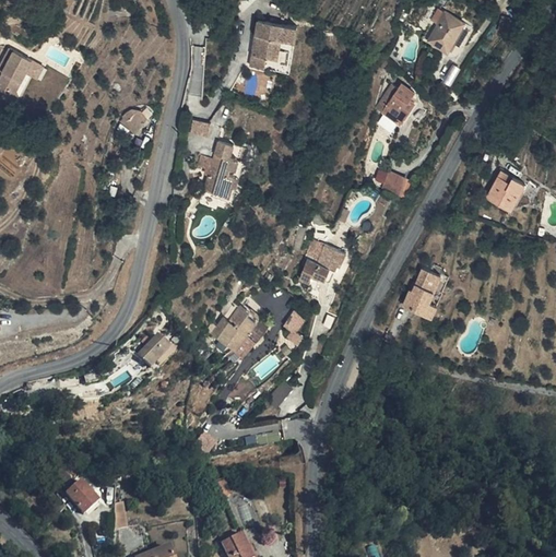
[(462,50),(473,36),(457,24),(459,21),(449,13),(430,42),(449,56),(457,45),(462,50)]
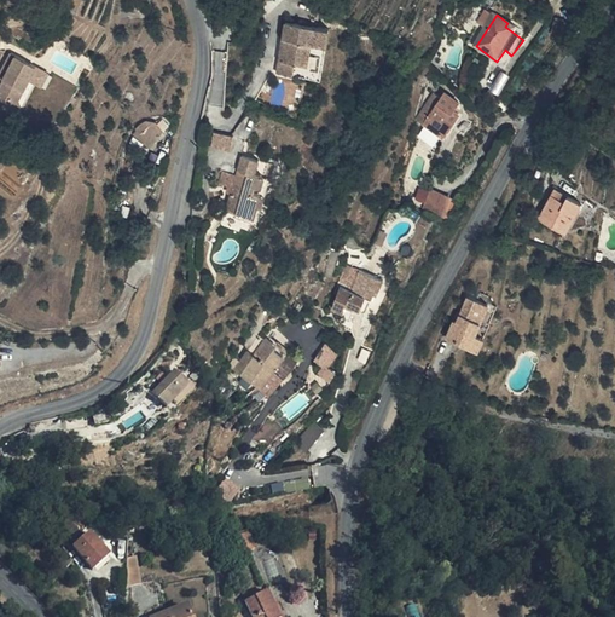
[(283,23),(274,74),(290,76),(293,63),(305,65),(308,42),(323,46),(326,30),(283,23)]
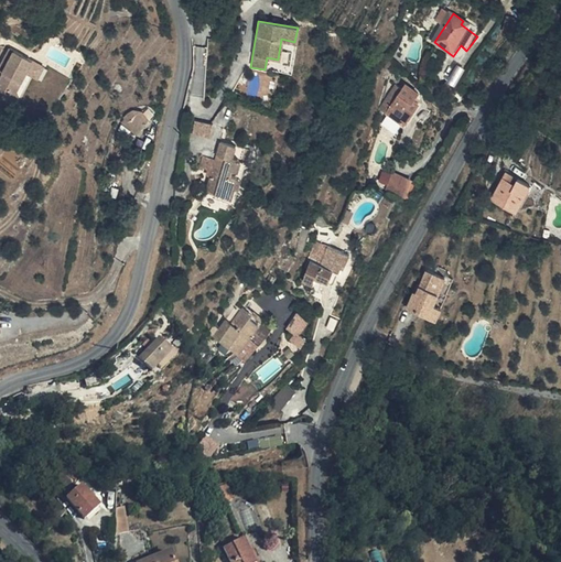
[(461,24),(477,36),(479,33),(463,21),(461,24)]
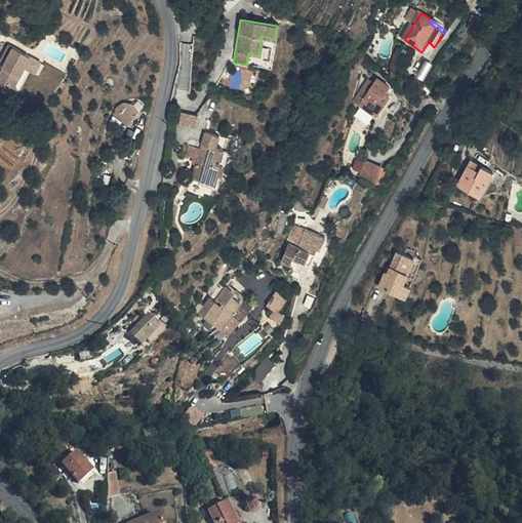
[(248,53),(246,65),(269,69),(274,39),(262,36),(258,55),(248,53)]
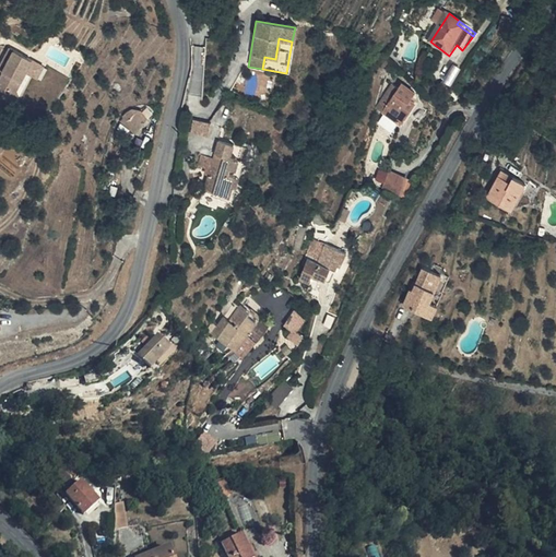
[(0,98),(13,106),(19,97),(14,95),(25,74),(36,80),(43,68),(32,61),(32,62),(13,52),(2,73),(3,73),(0,79),(0,98)]
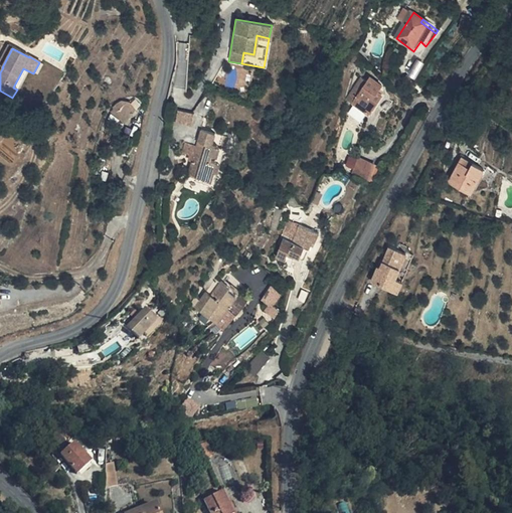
[(380,86),(369,78),(351,104),(367,115),(379,96),(375,92),(380,86)]
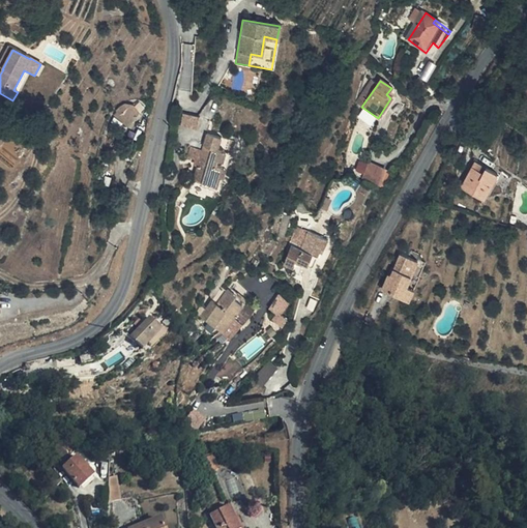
[(133,108),(128,107),(120,115),(116,112),(113,117),(127,128),(138,113),(133,108)]
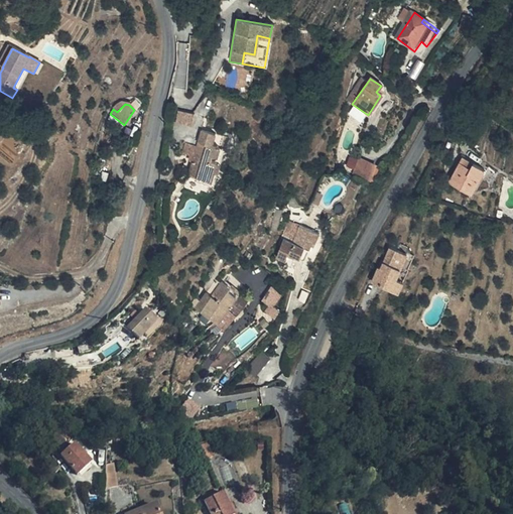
[(194,115),(177,112),(175,123),(191,126),(194,115)]
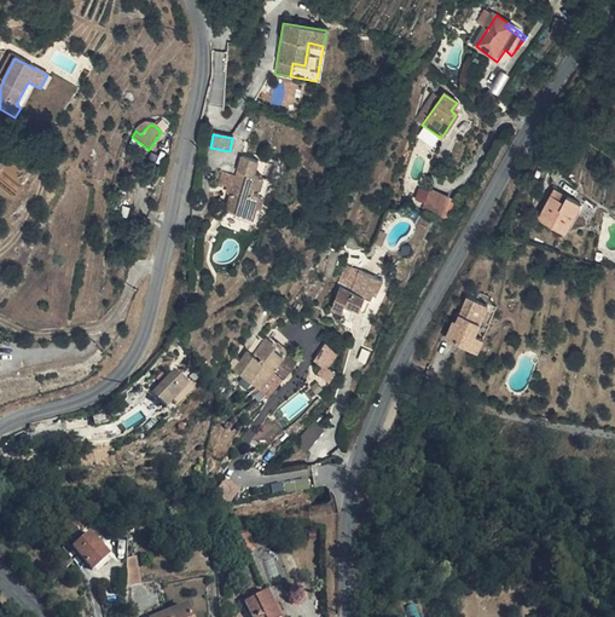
[(257,161),(241,156),(224,215),(235,218),(256,225),(266,191),(268,180),(254,176),(257,161)]
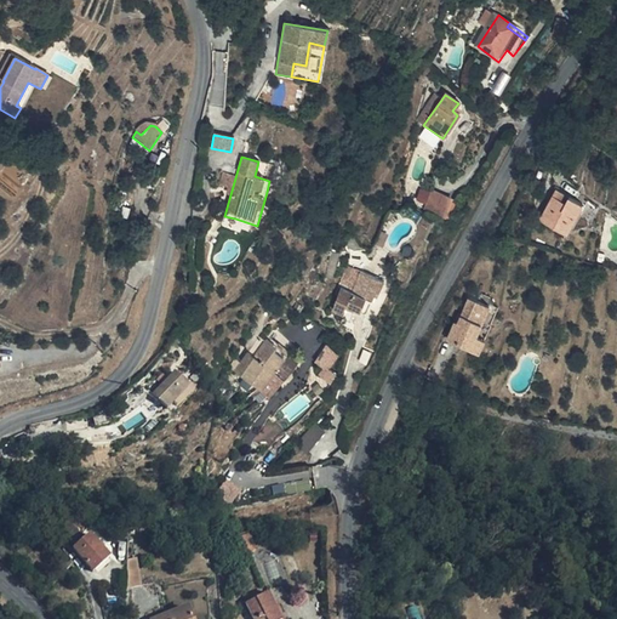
[(276,180),(270,179),(269,181),(267,192),(273,193),(276,180)]
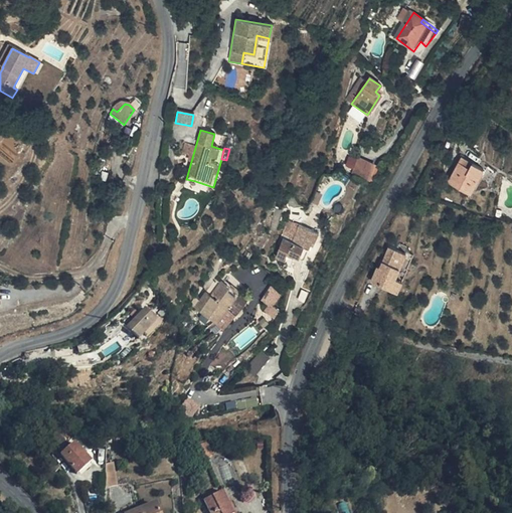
[(357,159),(342,154),(337,168),(351,174),(357,159)]
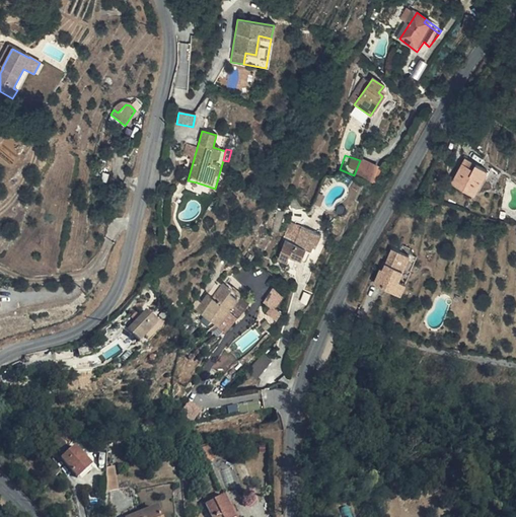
[(474,164),(464,159),(461,163),(471,169),(474,164)]
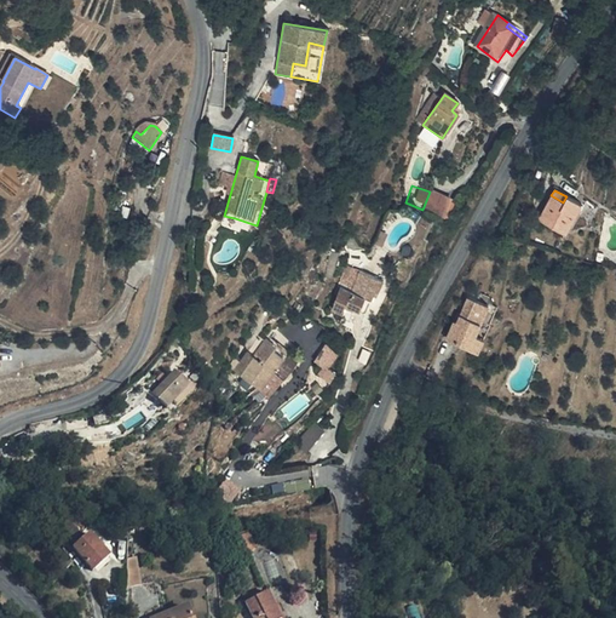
[(563,202),(551,195),(537,219),(560,232),(570,215),(574,217),(581,205),(566,196),(563,202)]
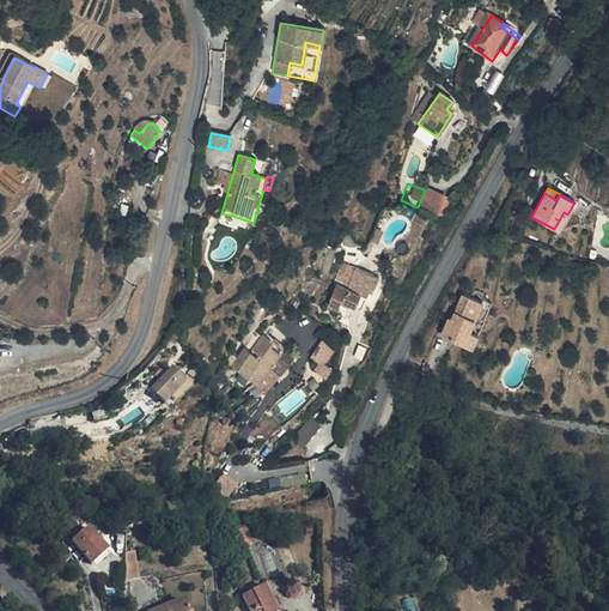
[(567,215),(564,212),(554,229),(559,231),(567,215)]
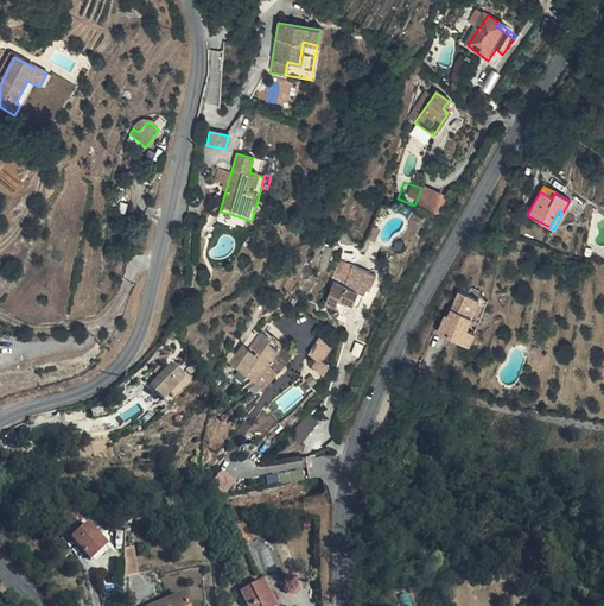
[(351,267),(337,263),(331,278),(345,283),(351,267)]
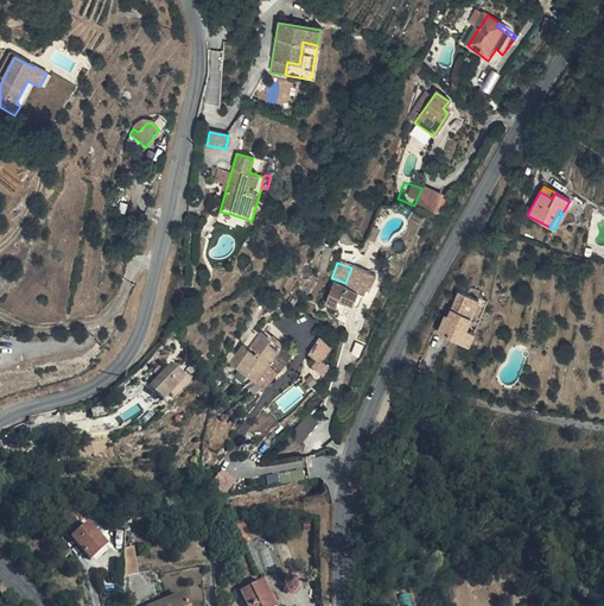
[(375,276),(351,267),(345,283),(343,288),(332,283),(324,304),(336,308),(337,303),(356,308),(364,291),(368,291),(375,276)]
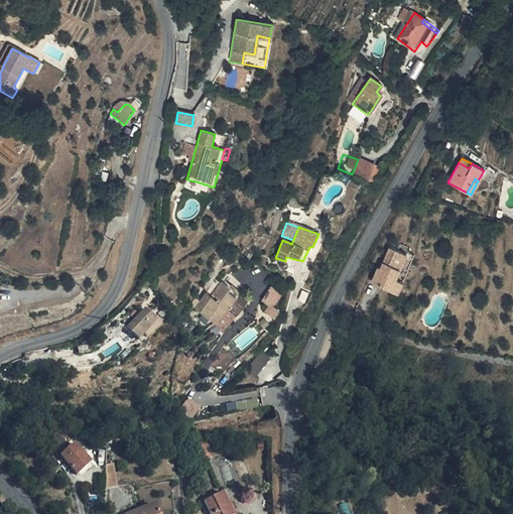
[(405,255),(389,248),(383,261),(380,269),(377,268),(371,282),(396,293),(401,282),(394,279),(405,255)]
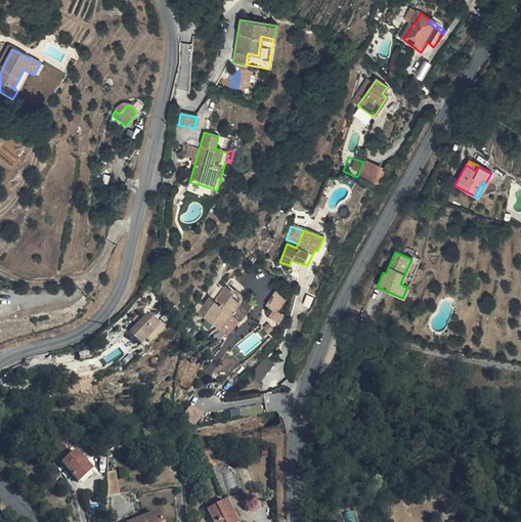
[(239,303),(248,310),(250,306),(224,288),(214,302),(208,299),(198,313),(220,330),(229,316),(239,303)]
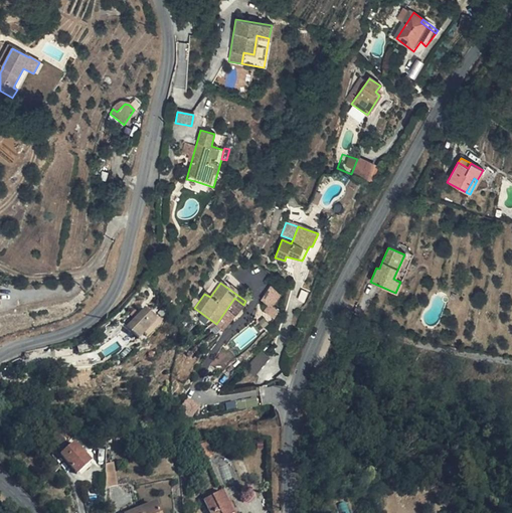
[(260,299),(268,305),(263,311),(273,319),(279,310),(273,306),(282,293),(270,285),(260,299)]
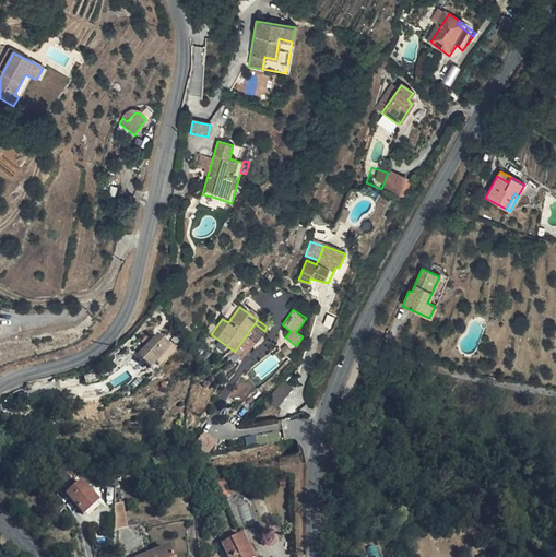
[(255,344),(264,331),(255,323),(245,338),(255,344)]
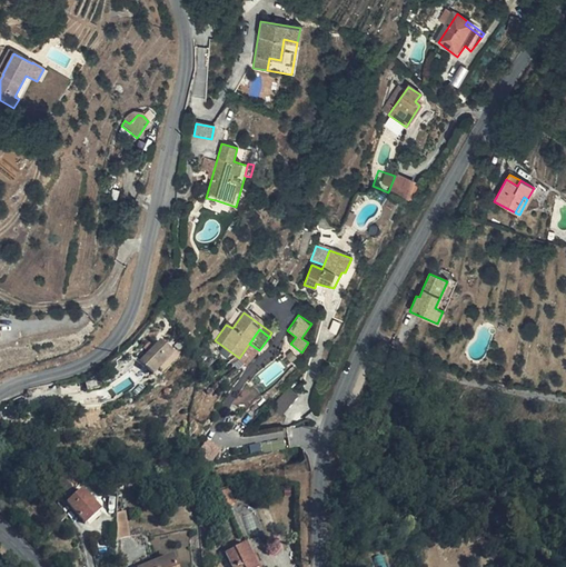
[(172,356),(158,342),(137,364),(146,372),(150,377),(157,370),(172,356)]
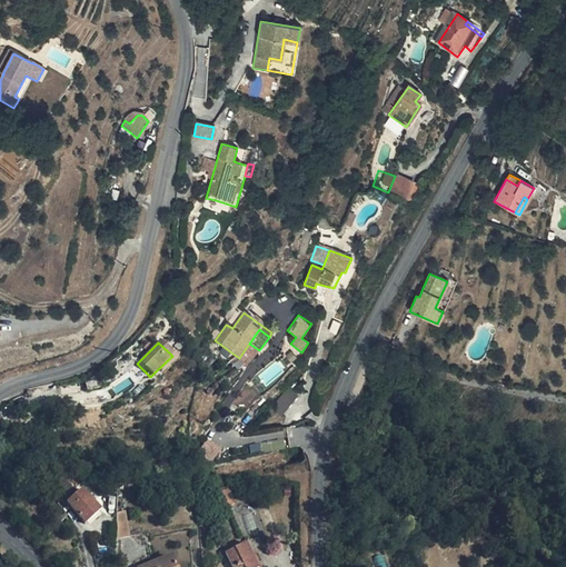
[(175,358),(172,356),(157,370),(160,375),(175,358)]
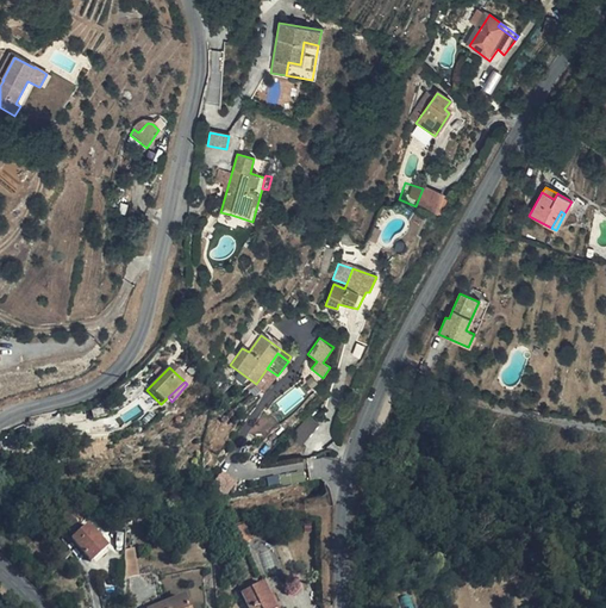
[(107,417),(106,409),(89,413),(91,421),(107,417)]
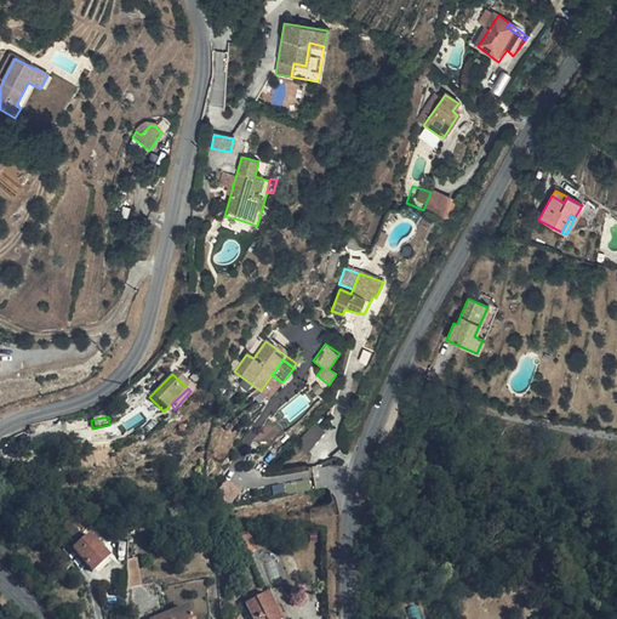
[(314,425),(295,446),(304,455),(324,435),(314,425)]
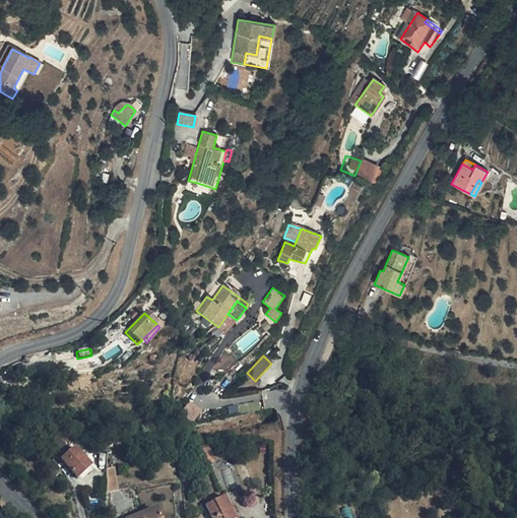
[(180,413),(191,424),(200,413),(189,403),(180,413)]
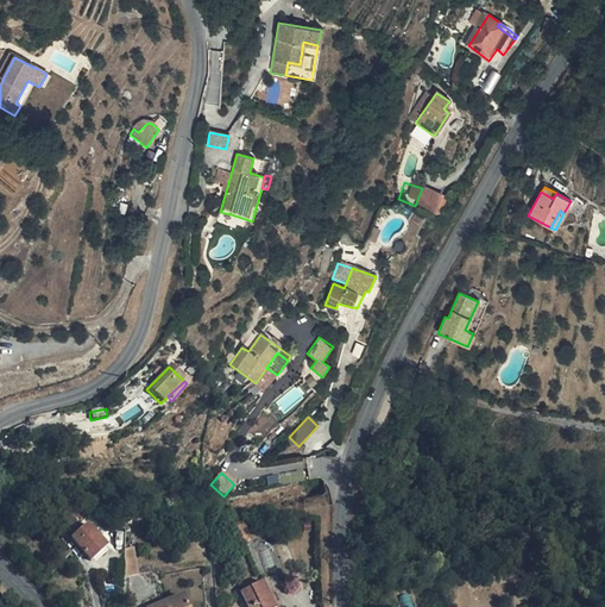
[(278,486),(302,483),(301,473),(277,475),(278,486)]
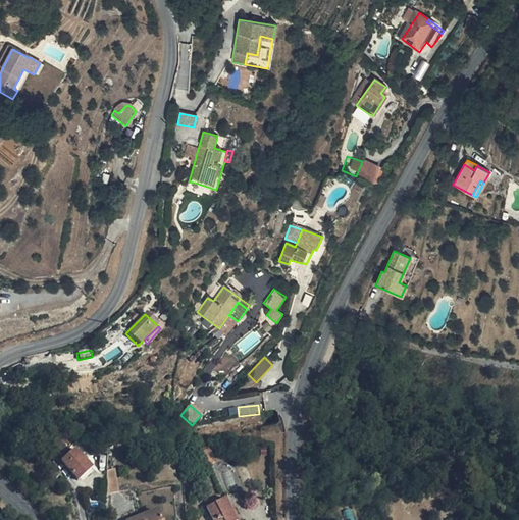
[(212,455),(211,449),(200,452),(202,458),(212,455)]
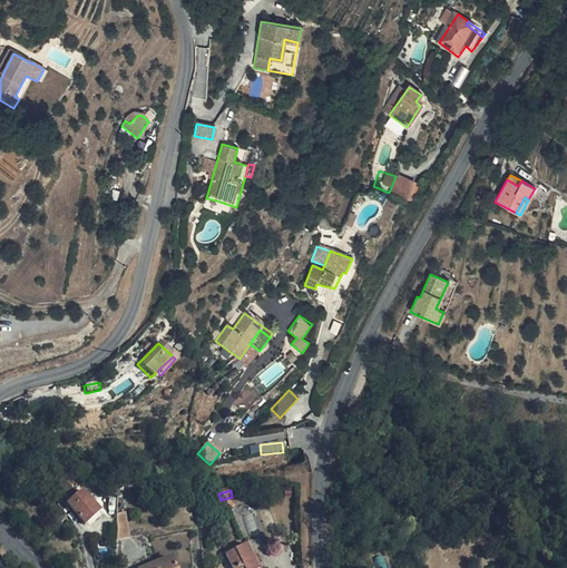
[(97,513),(79,493),(65,506),(82,526),(97,513)]
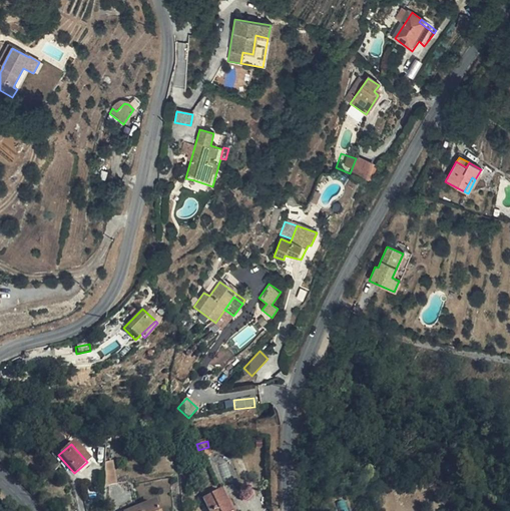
[(210,453),(208,447),(198,450),(200,456),(210,453)]
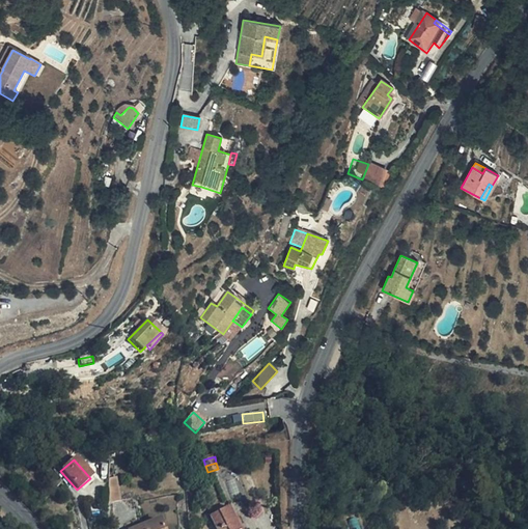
[(116,502),(112,480),(106,481),(105,504),(116,502)]
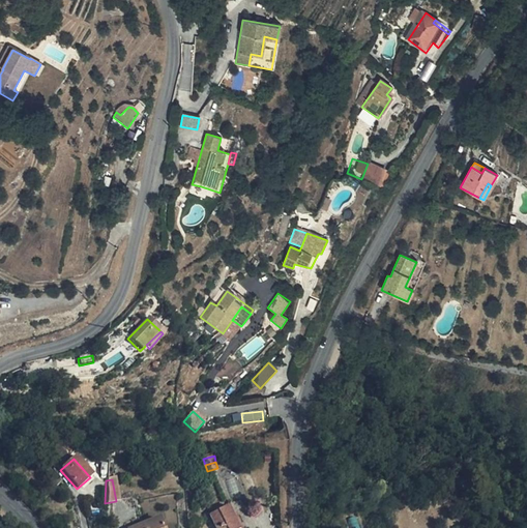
[(236,527),(227,508),(208,518),(212,527),(236,527)]
